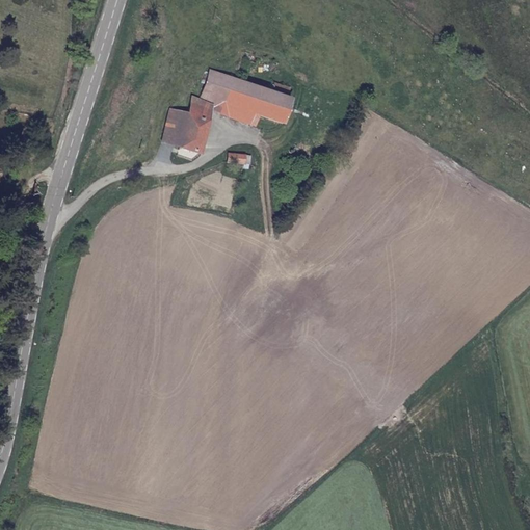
[(261,114),(282,124),(289,98),(210,68),(201,99),(199,104),(213,110),(249,124),(250,123),(257,112),(261,114)]
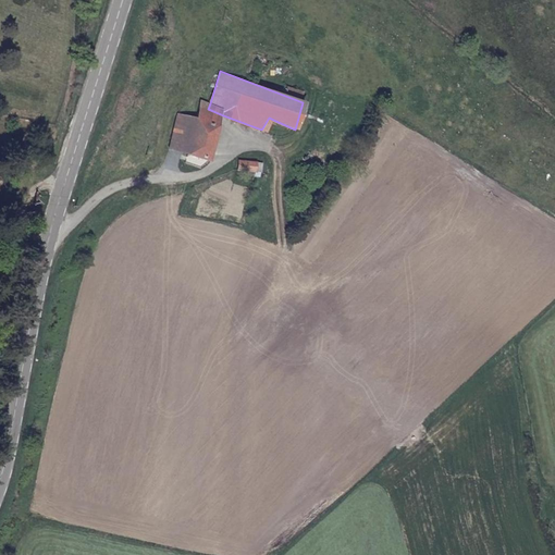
[(196,120),(220,127),(223,115),(208,109),(210,103),(201,100),(196,118),(196,120)]
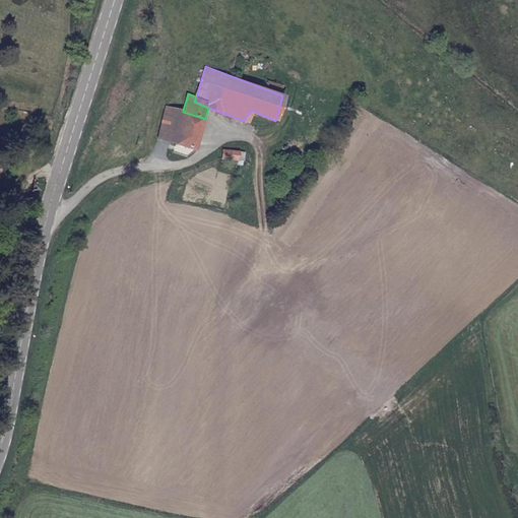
[(159,135),(175,139),(183,112),(183,110),(168,106),(159,135)]
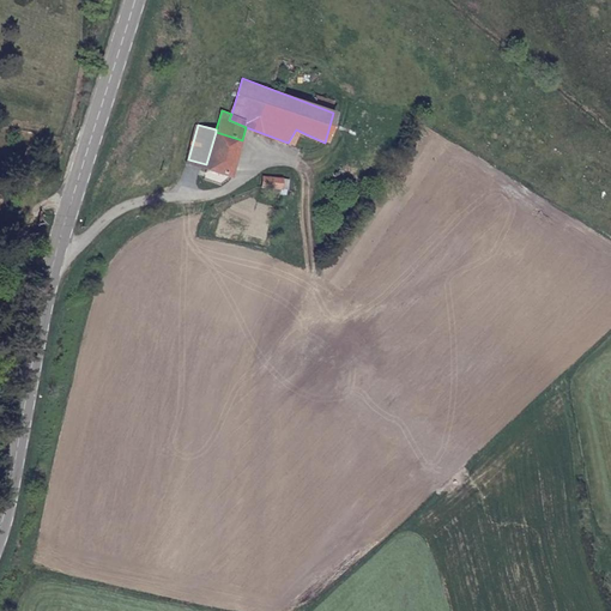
[(295,144),(301,132),(296,129),(289,141),(295,144)]
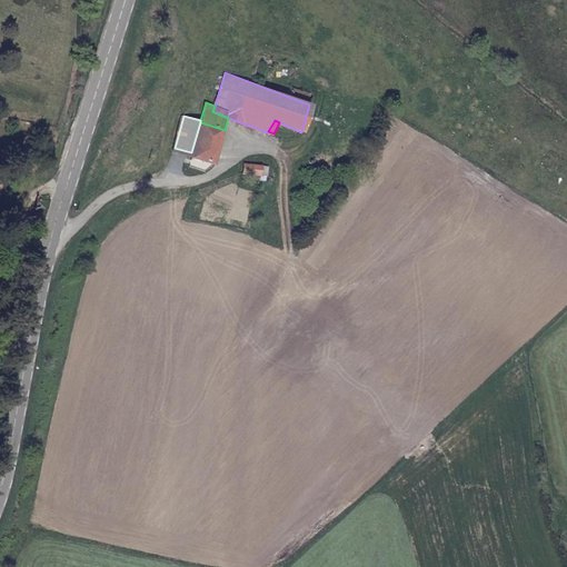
[(189,162),(205,167),(216,160),(225,130),(200,122),(191,152),(189,162)]
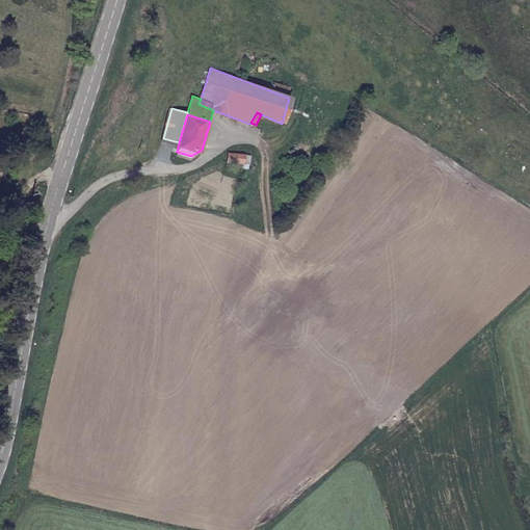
[(230,151),(228,160),(228,162),(245,164),(247,154),(230,151)]
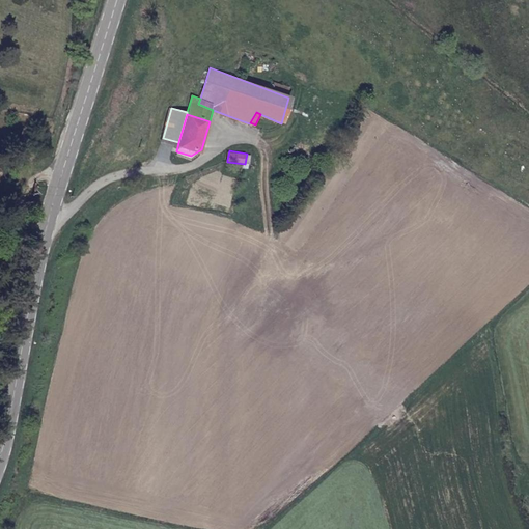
All buildings are outlined.
